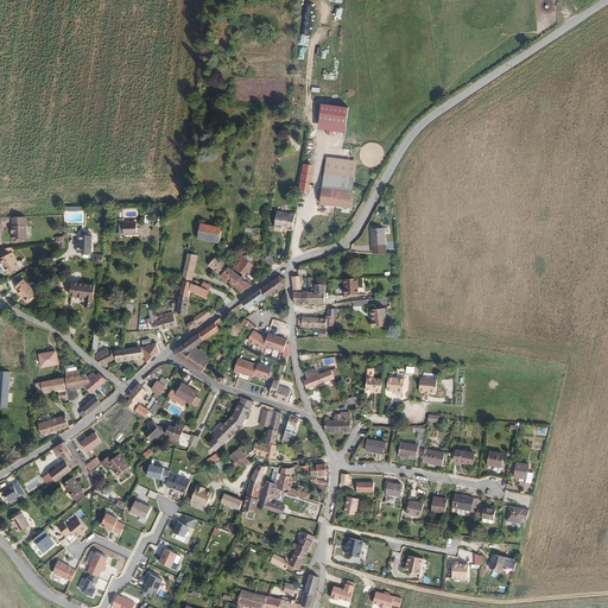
[(353,191),(355,164),(327,162),(323,189),(353,191)]
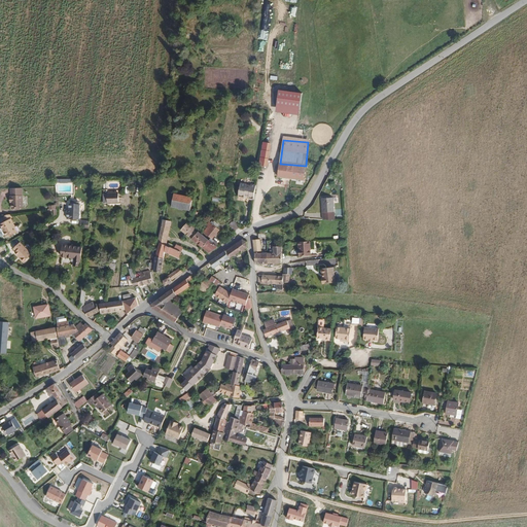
[(265,143),(259,166),(268,168),(273,145),(265,143)]
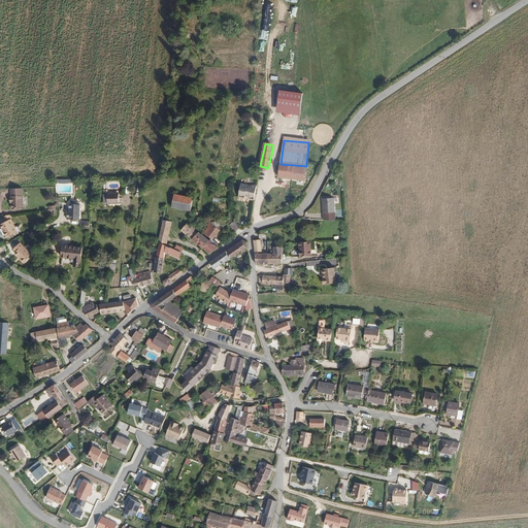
[(304,179),(306,166),(281,164),(279,176),(289,177),(304,179)]
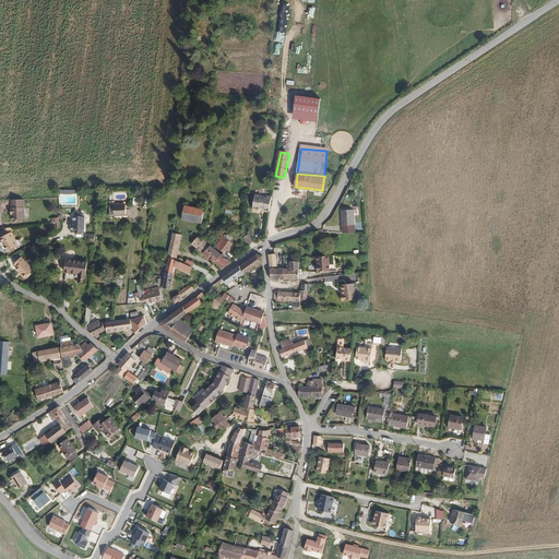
[(23,222),(22,200),(12,201),(12,209),(10,209),(10,214),(12,214),(12,216),(12,222),(23,222)]
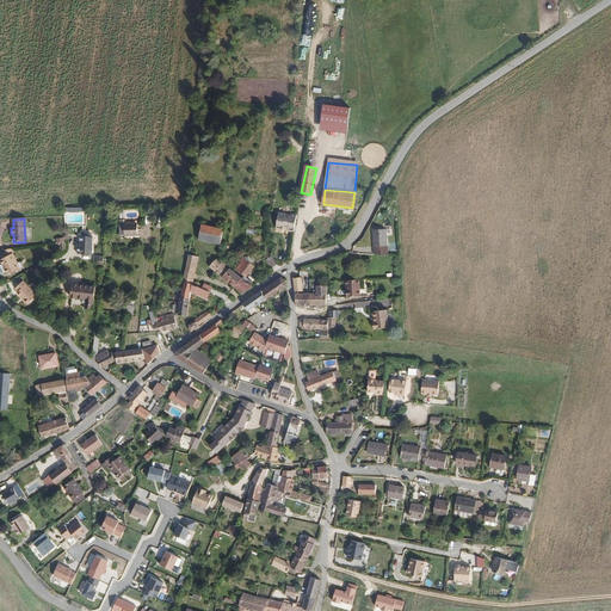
[(295,238),(297,222),(290,221),(290,222),(285,222),(287,220),(278,218),(276,233),(284,234),(284,233),(288,234),(288,236),(295,238)]
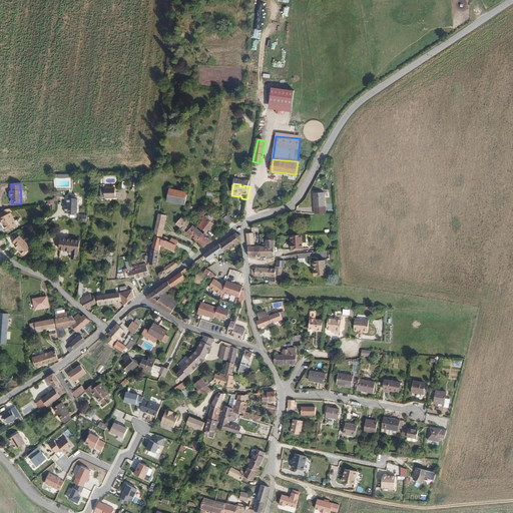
[(115,197),(115,188),(105,188),(105,197),(115,197)]
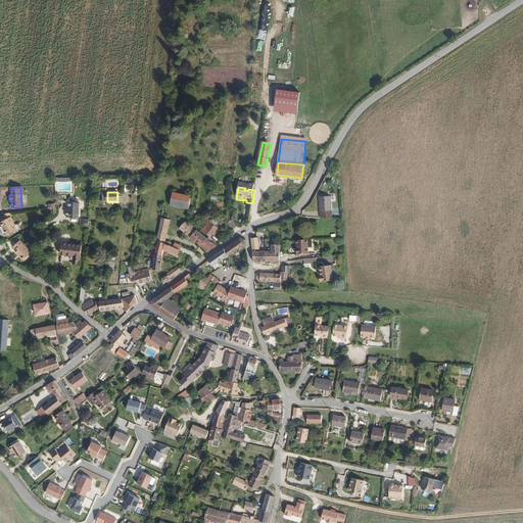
[(189,212),(191,200),(173,196),(170,208),(189,212)]
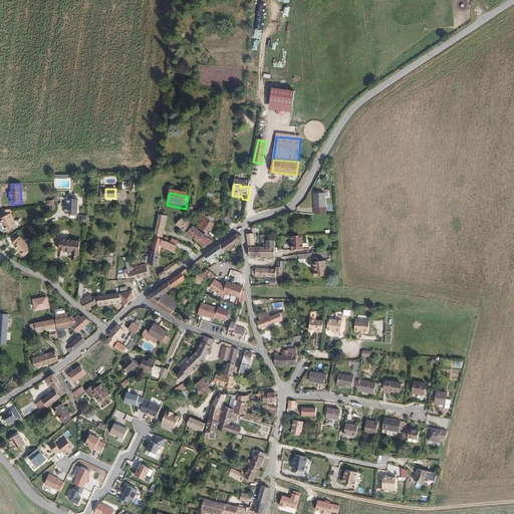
[(326,218),(325,196),(314,197),(316,217),(326,218)]
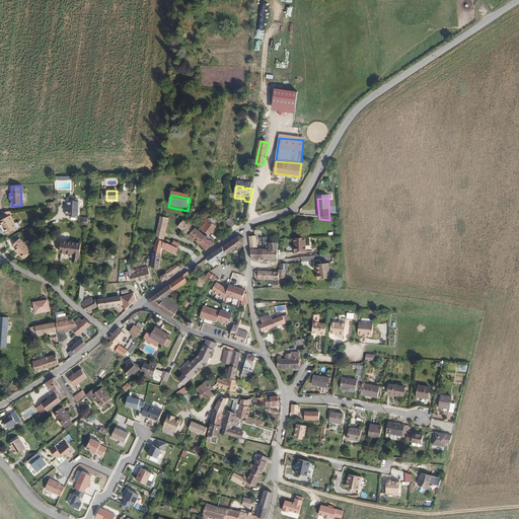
[(77,217),(79,202),(69,201),(68,208),(68,210),(66,211),(69,216),(77,217)]
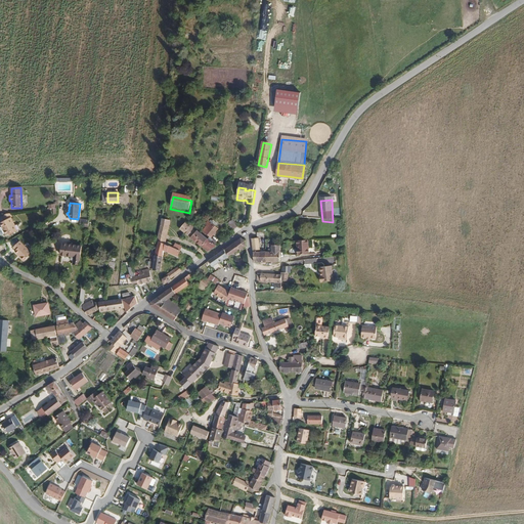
[(14,228),(10,219),(11,219),(9,214),(4,215),(2,215),(5,221),(1,223),(7,236),(10,235),(13,233),(14,234),(16,233),(14,228)]
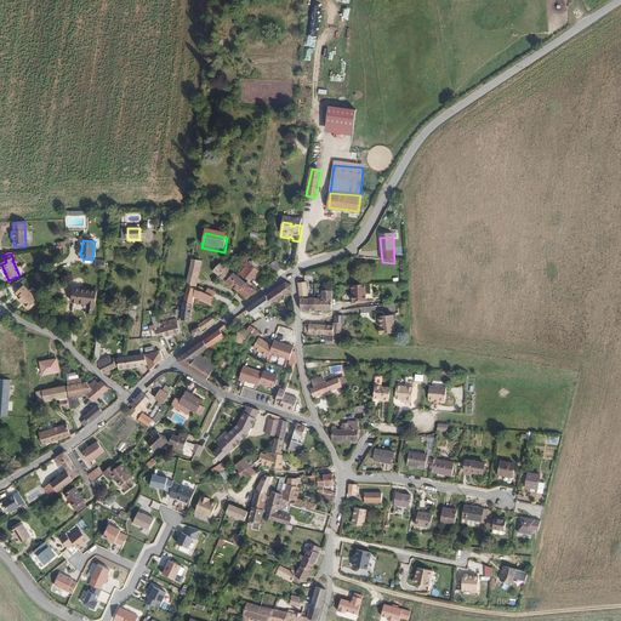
[(197,292),(201,267),(193,265),(187,291),(197,292)]
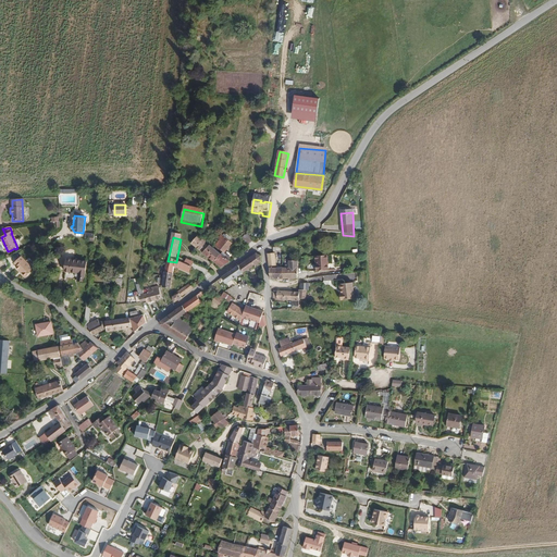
[(254,244),(251,239),(248,237),(243,240),(248,247),(254,244)]
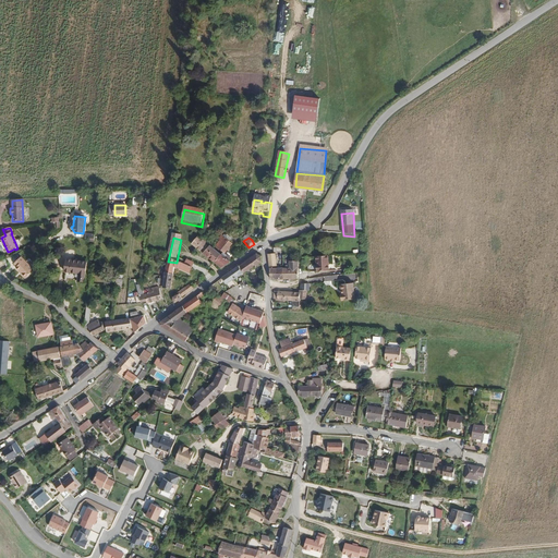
[(215,254),(213,253),(201,244),(194,239),(192,242),(194,244),(191,247),(214,266),(220,258),(215,254)]
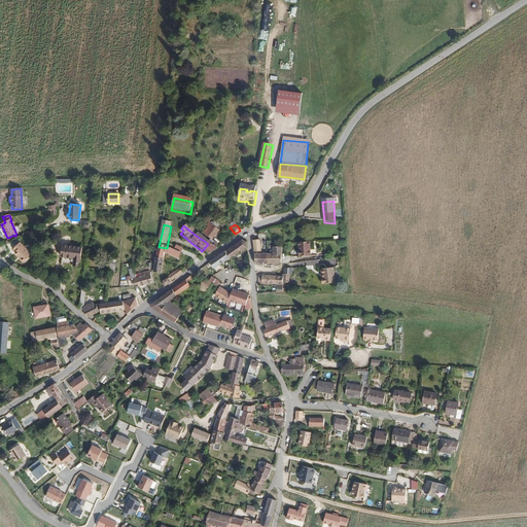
[(206,237),(213,229),(210,226),(207,231),(208,232),(205,236),(206,237)]
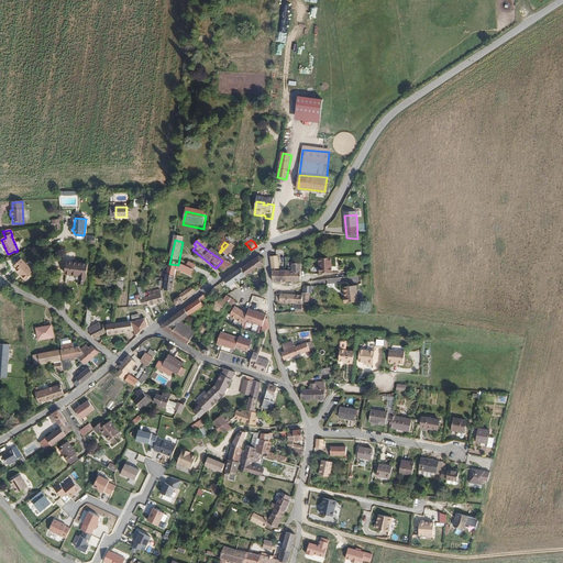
[(228,260),(235,250),(228,244),(220,253),(225,257),(228,260)]
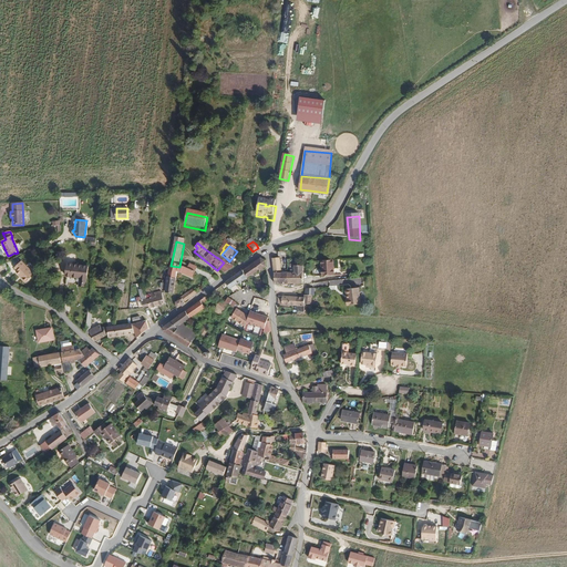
[(11,263),(14,267),(22,260),(19,256),(11,263)]
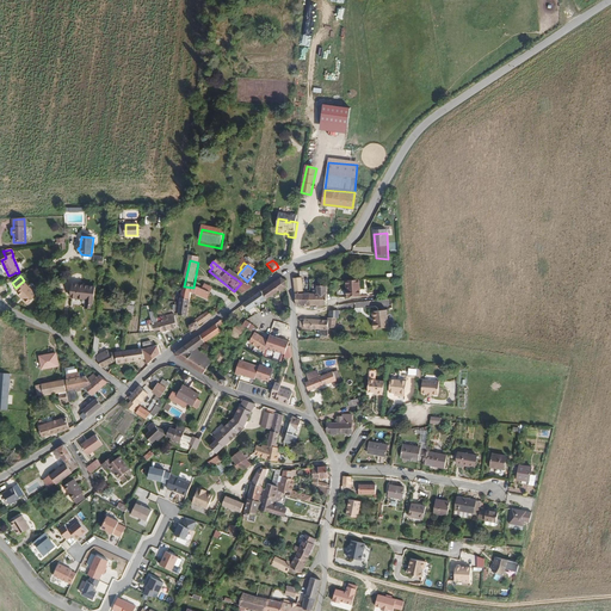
[(306,294),(304,279),(296,281),(297,295),(306,294)]
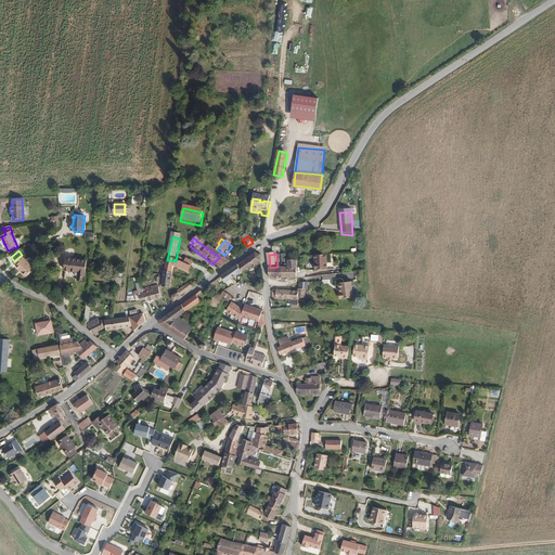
[(337,269),(337,254),(318,255),(318,270),(337,269)]
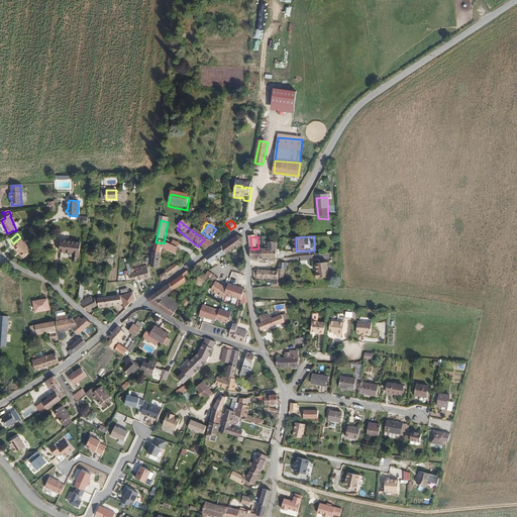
[(32,250),(20,237),(13,244),(16,246),(15,247),(21,253),(20,253),(24,257),(32,250)]
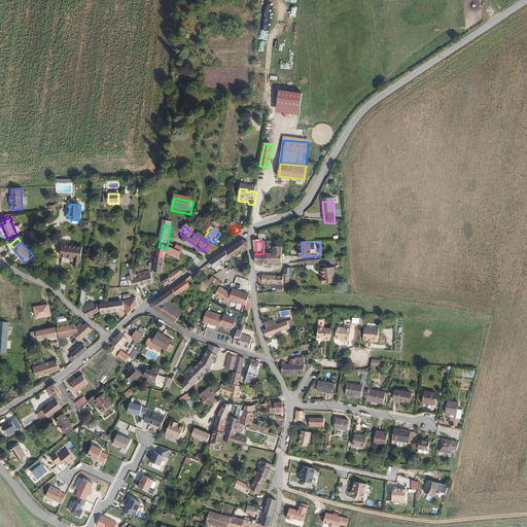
[(243,256),(249,251),(249,244),(242,242),(226,254),(232,261),(233,265),(236,261),(235,259),(242,254),(243,256)]
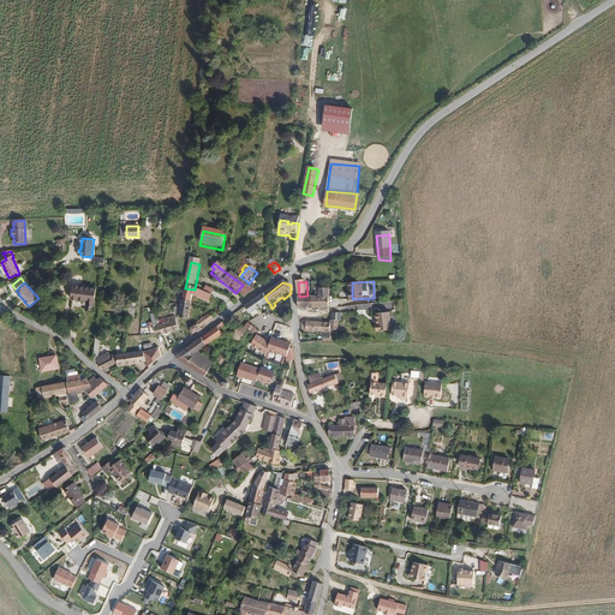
[(251,292),(246,287),(243,285),(236,293),(244,300),(254,293),(251,292)]
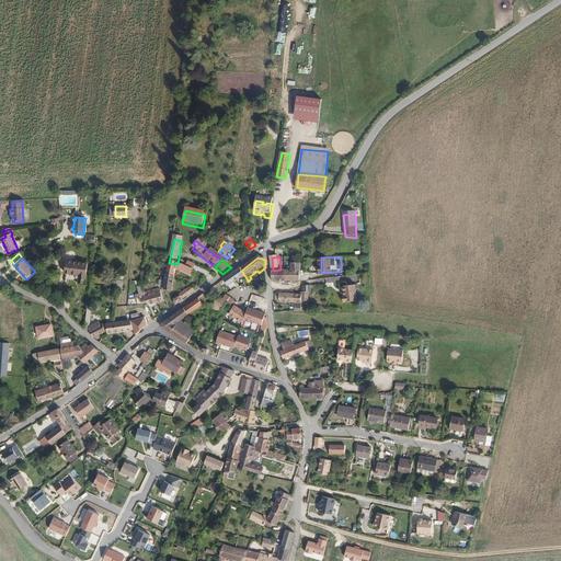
[(191,277),(197,264),(190,261),(186,268),(178,264),(169,263),(165,281),(174,282),(175,272),(191,277)]
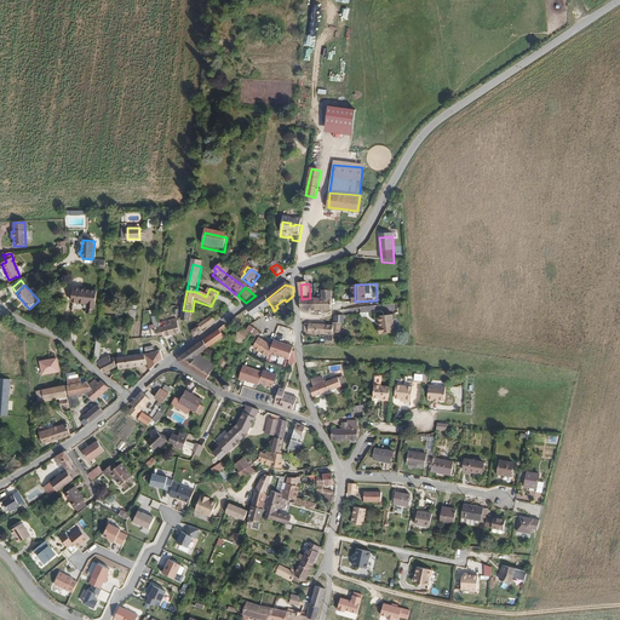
[(95,315),(97,292),(74,290),(73,303),(87,305),(87,314),(95,315)]
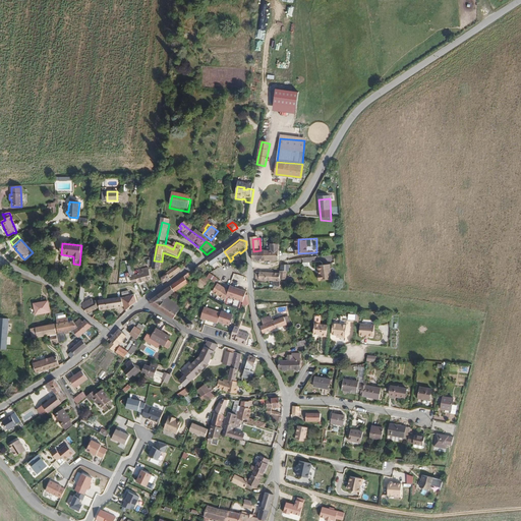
[(281,261),(281,245),(274,245),(273,251),(254,252),(254,263),(281,261)]
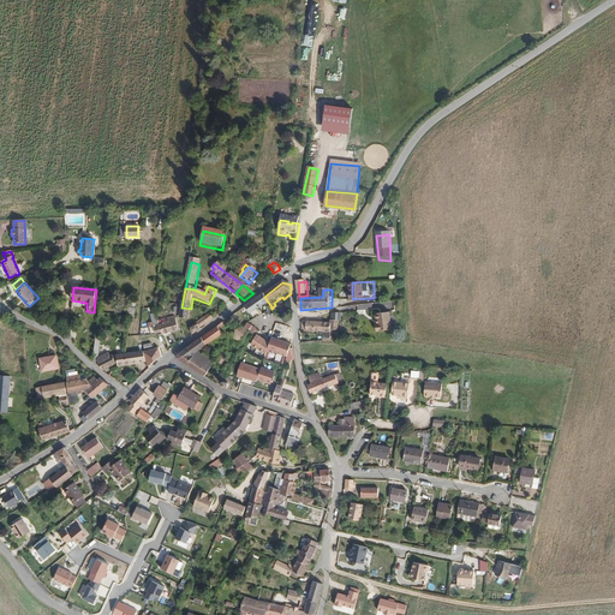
[(252,317),(270,305),(264,297),(246,310),(252,317)]
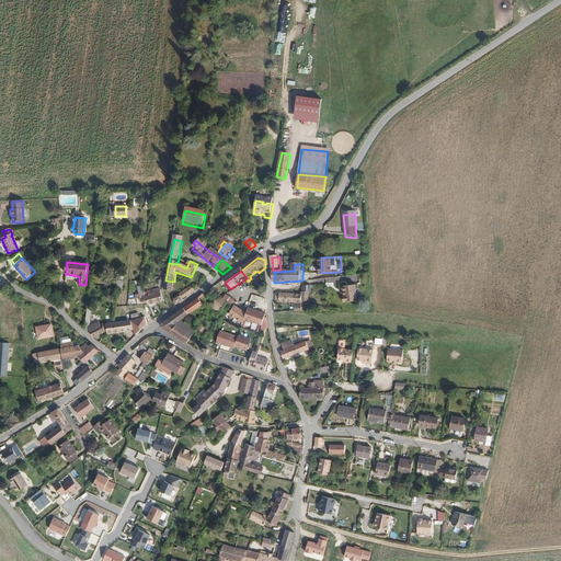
[(172,294),(174,282),(165,281),(164,293),(172,294)]
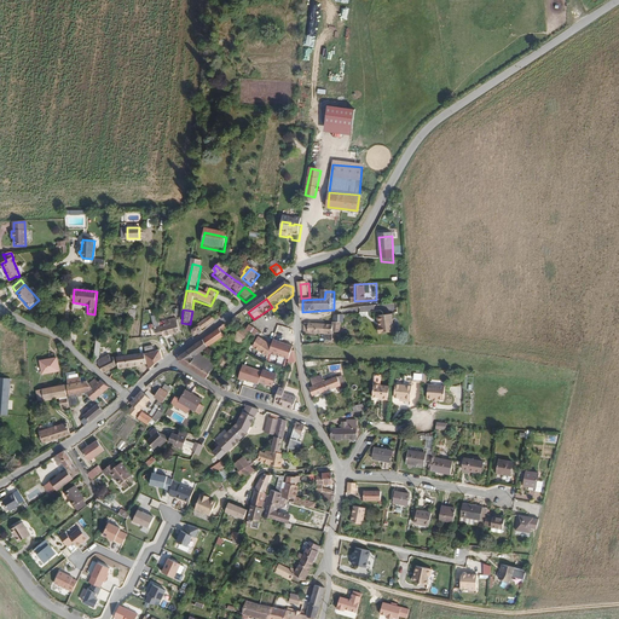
[(399,330),(397,312),(383,314),(385,322),(385,324),(383,324),(383,331),(399,330)]
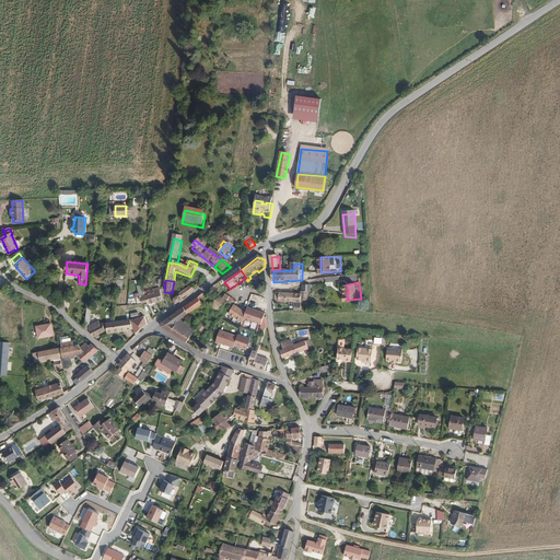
[(312,301),(313,292),(314,292),(314,284),(308,286),(306,286),(305,291),(304,291),(304,294),(296,294),(296,304),(305,304),(305,301),(312,301)]
